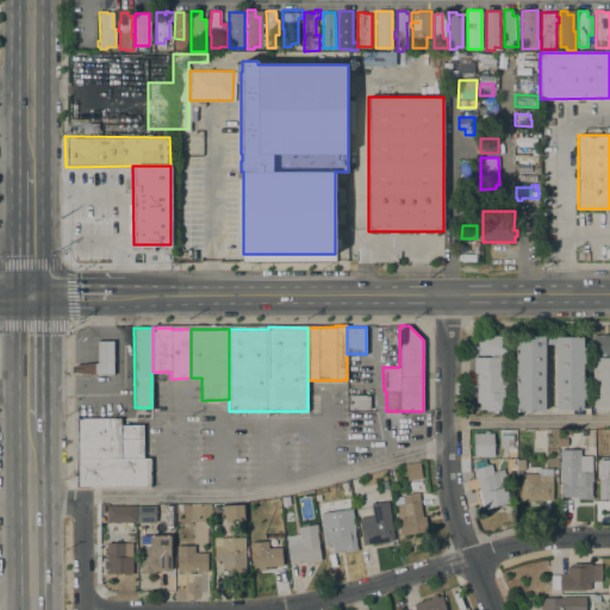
[(492,336),(492,334),(496,334),(496,336),(506,335),(506,355),(500,355),(490,355),(478,355),(478,336),(492,336)]
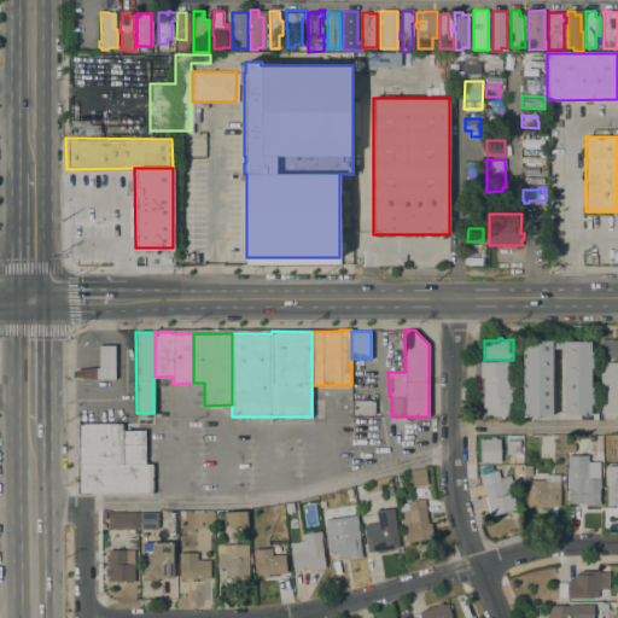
[(610,339),(617,338),(617,339),(617,359),(601,360),(600,339),(610,339)]
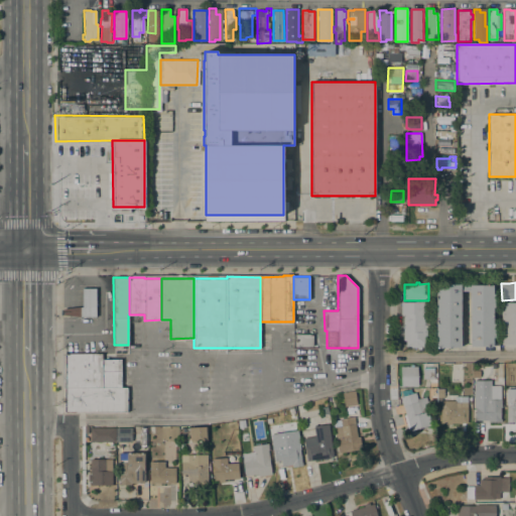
[(461,348),(436,348),(436,284),(461,284),(461,291),(461,348)]
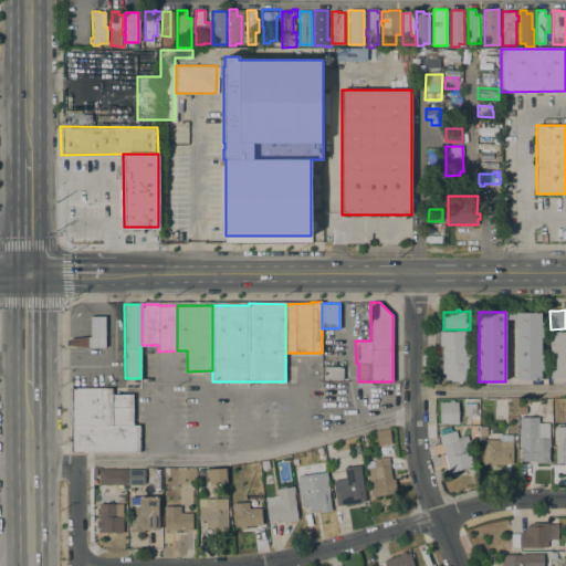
[(515,312),(541,312),(541,322),(543,322),(543,337),(541,337),(541,355),(543,355),(543,370),(541,370),(541,379),(515,379),(515,320),(515,312)]
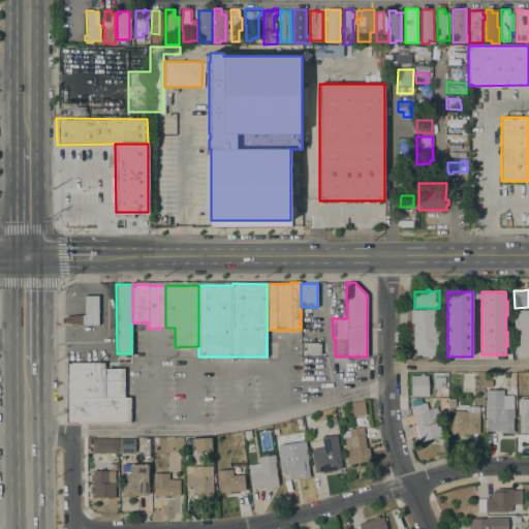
[(98,324),(83,324),(64,323),(65,316),(85,314),(85,296),(98,296),(98,324)]
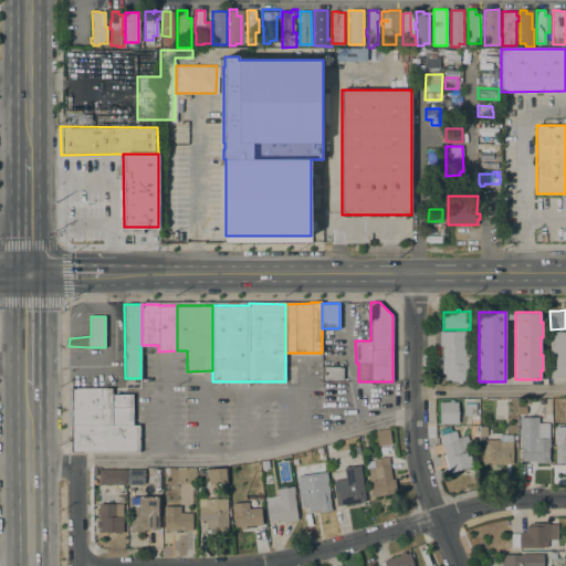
[(442,345),(440,345),(440,332),(470,332),(470,359),(468,359),(468,380),(465,380),(465,381),(461,381),(461,383),(458,383),(458,381),(450,381),(450,379),(444,379),(444,374),(442,374),(442,345)]
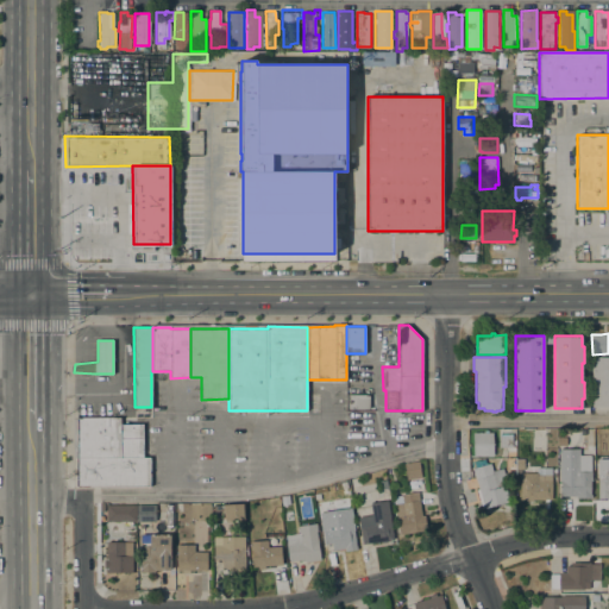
[(608,406),(592,407),(591,357),(608,357),(608,406)]
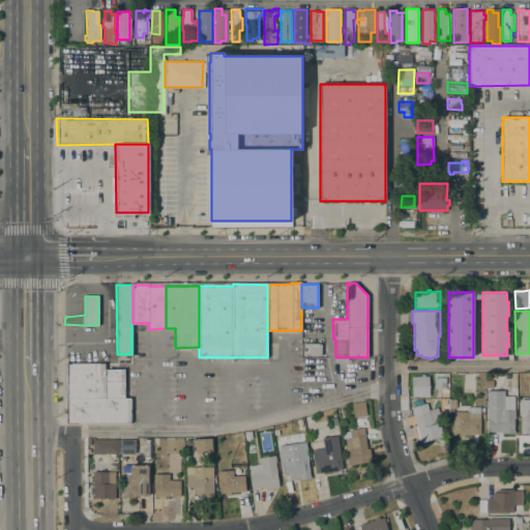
[(321,343),(321,355),(302,355),(302,343),(321,343)]
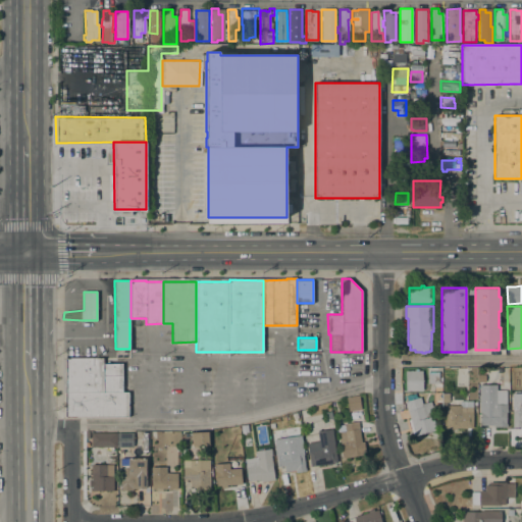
[(65,393),(64,393),(63,358),(103,357),(103,363),(122,363),(122,392),(128,392),(128,416),(65,417),(65,393)]
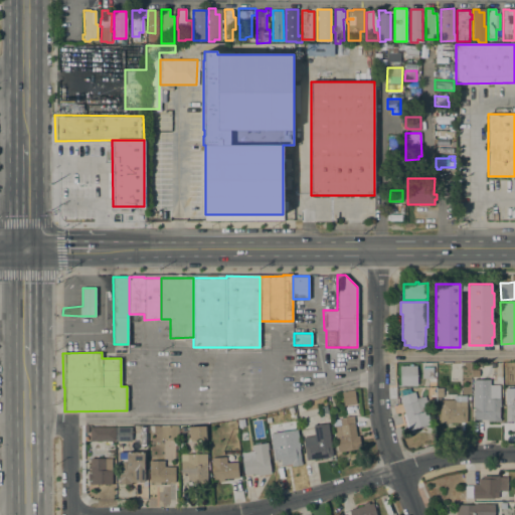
[(417,385),(400,385),(399,366),(408,365),(408,364),(413,364),(413,365),(416,365),(417,385)]
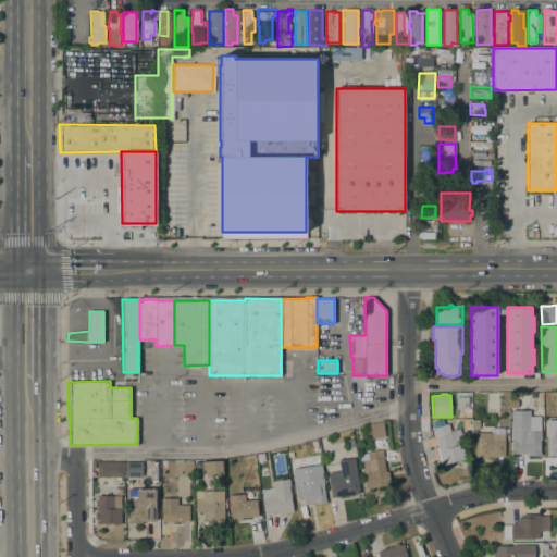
[(456,397),(468,397),(468,409),(457,409),(456,397)]
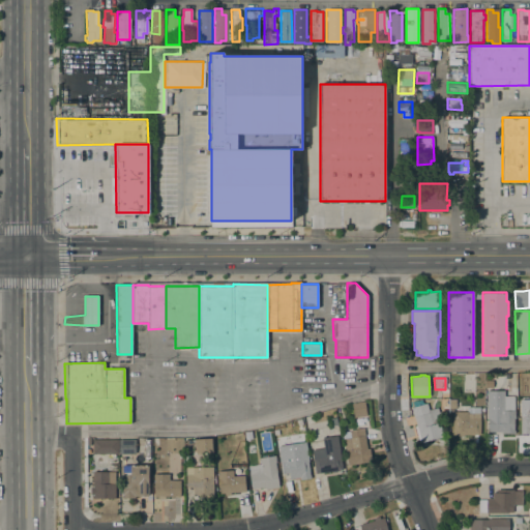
[(487,390),(504,390),(504,396),(513,396),(513,410),(514,410),(514,418),(513,418),(513,431),(514,431),(514,434),(501,434),(501,432),(488,432),(488,419),(487,419),(487,390)]
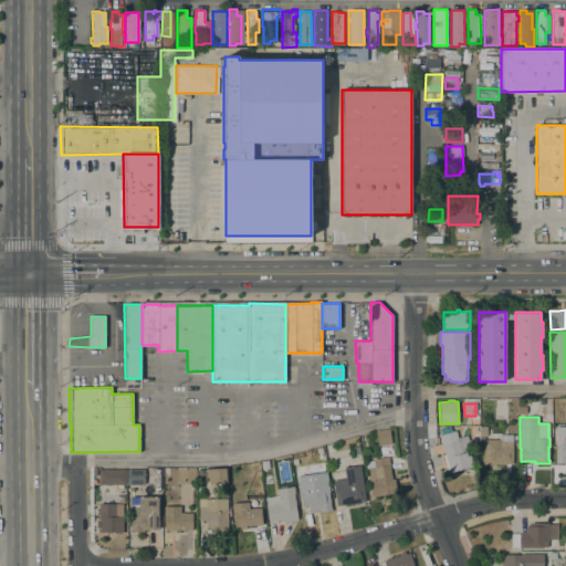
[(565,463),(556,463),(555,444),(556,444),(556,441),(555,441),(555,427),(565,427),(565,463)]
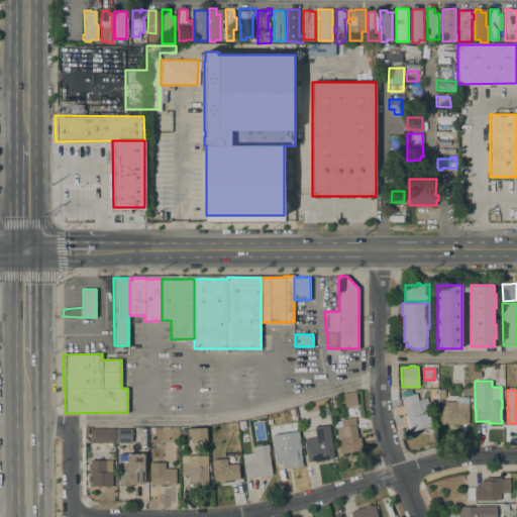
[(343,394),(355,392),(357,405),(345,407),(343,394)]
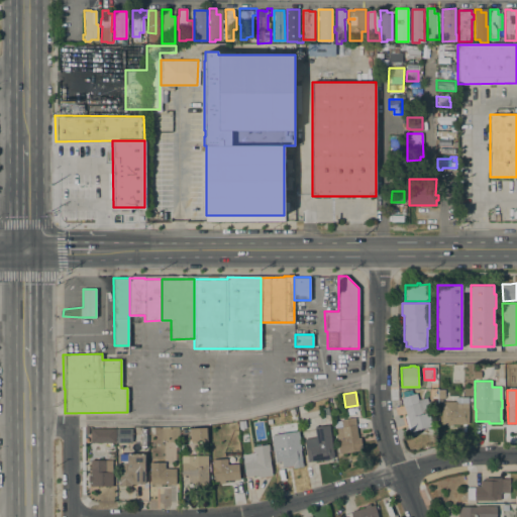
[(401,397),(416,393),(418,400),(426,398),(430,412),(428,413),(432,425),(410,431),(401,397)]
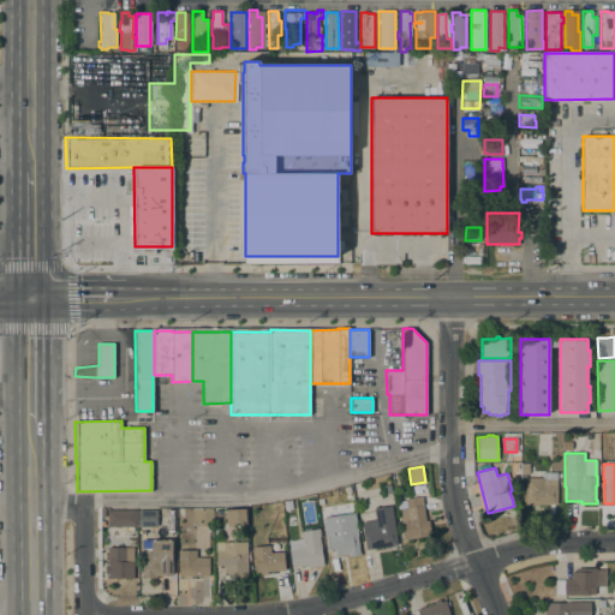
[(557,505),(525,505),(525,478),(542,477),(542,472),(557,472),(557,479),(557,505)]
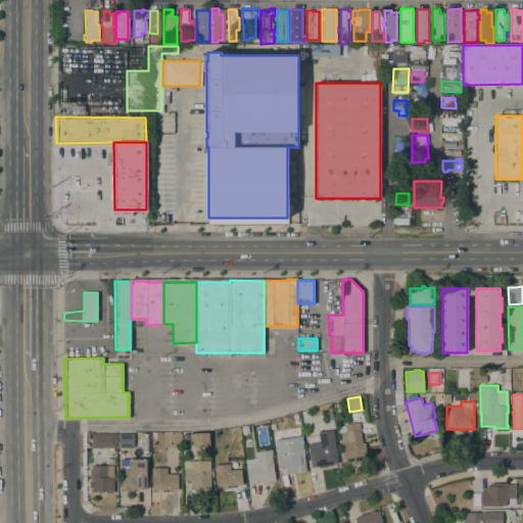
[(338,429),(345,428),(344,425),(359,423),(363,442),(364,442),(366,454),(350,457),(350,458),(343,459),(338,429)]
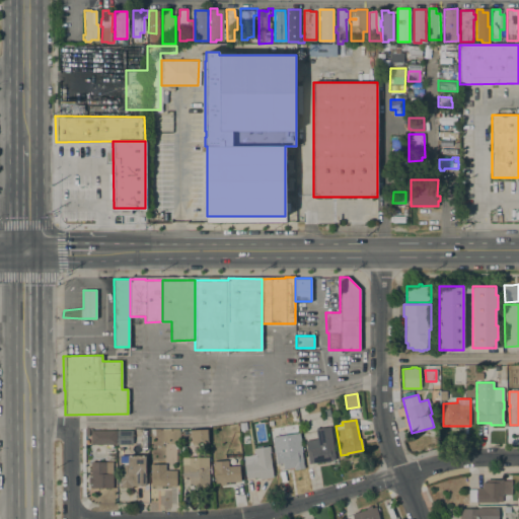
[(271,441),(268,426),(273,425),(276,441),(271,441)]
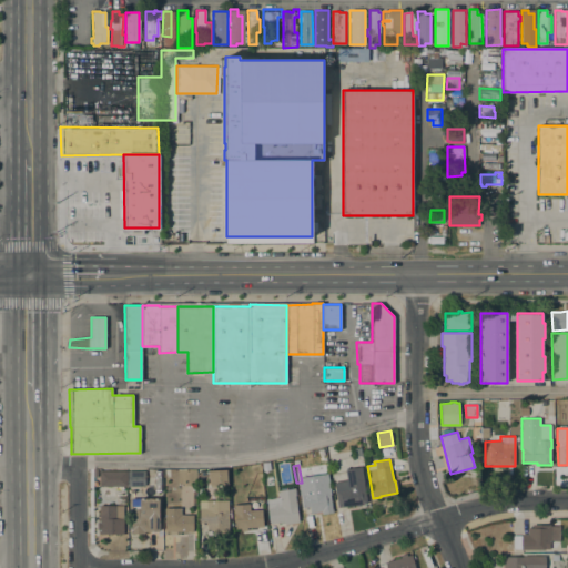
[(366,503),(361,504),(361,506),(356,506),(356,505),(337,507),(334,483),(333,475),(346,473),(345,469),(362,467),(366,503)]
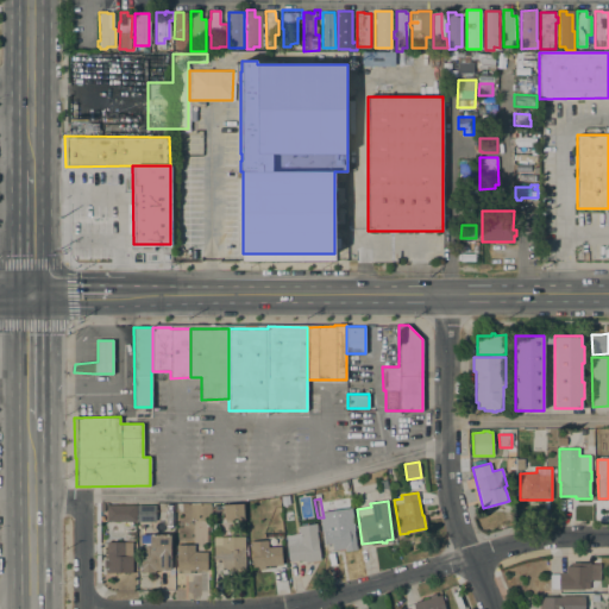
[(243,503),(244,520),(225,521),(225,518),(212,518),(211,506),(223,506),(223,504),(243,503)]
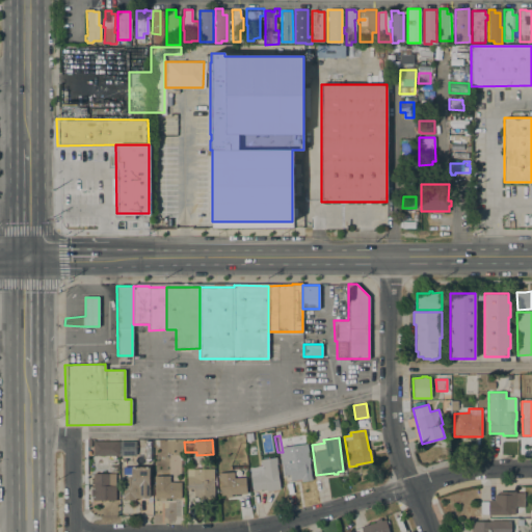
[(92,455),(92,441),(120,441),(120,455),(92,455)]
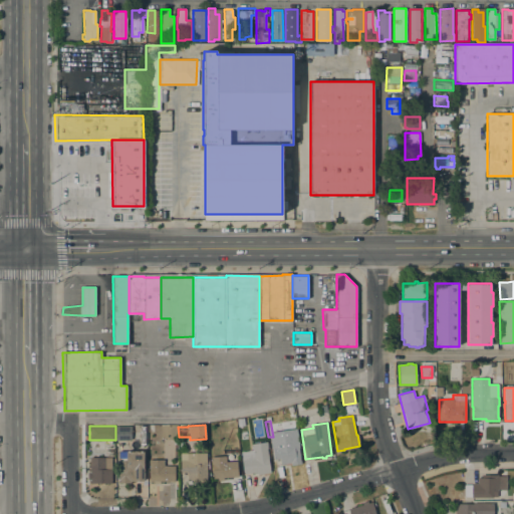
[(115,426),(131,426),(131,440),(115,440),(115,426)]
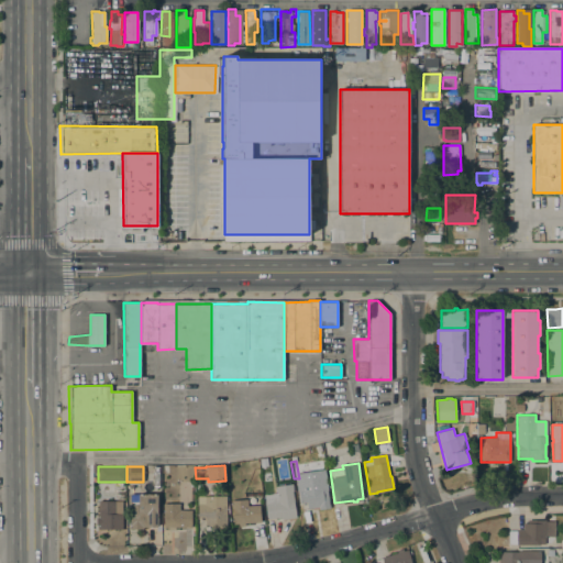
[(319,509),(319,507),(308,508),(307,501),(300,503),(297,488),(305,487),(304,476),(320,474),(321,485),(326,485),(326,490),(327,490),(330,508),(319,509)]
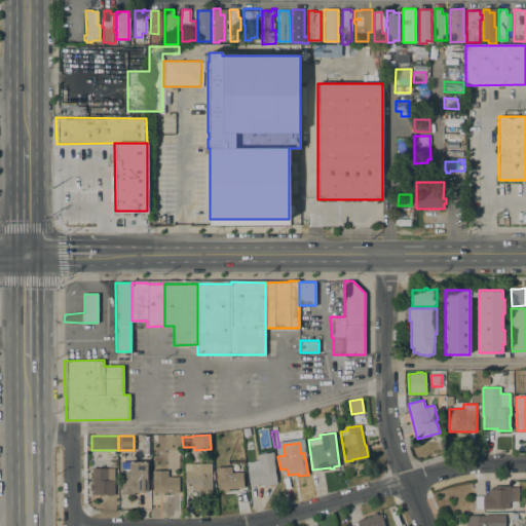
[(276,483),(264,485),(264,483),(250,485),(247,462),(258,460),(257,454),(272,452),(274,459),(273,459),(276,483)]
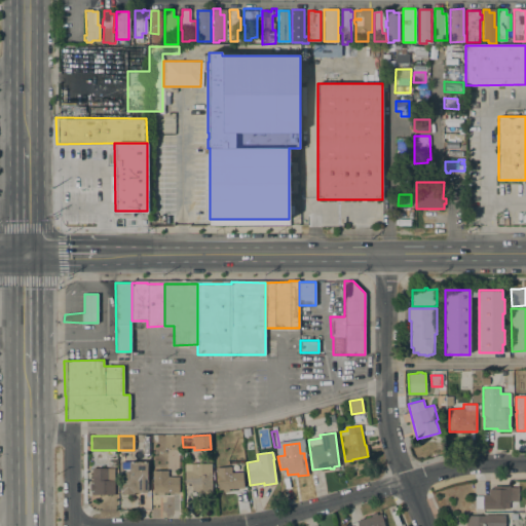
[(121,472),(121,461),(147,461),(147,491),(138,491),(138,492),(134,492),(134,494),(120,494),(120,491),(121,491),(121,478),(120,478),(120,472),(121,472)]
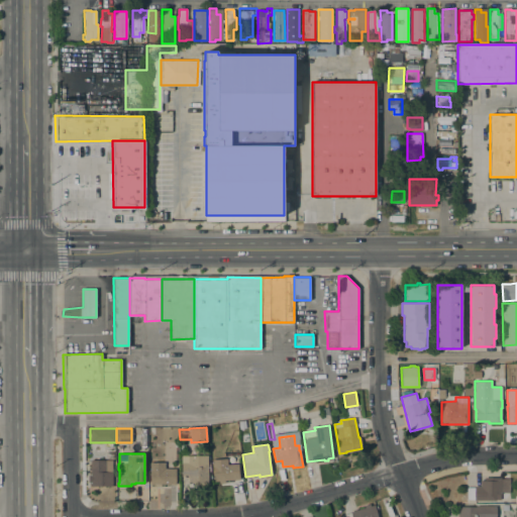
[(208,485),(192,485),(192,482),(188,482),(188,477),(182,477),(181,462),(182,462),(182,453),(202,453),(202,458),(207,458),(208,485)]
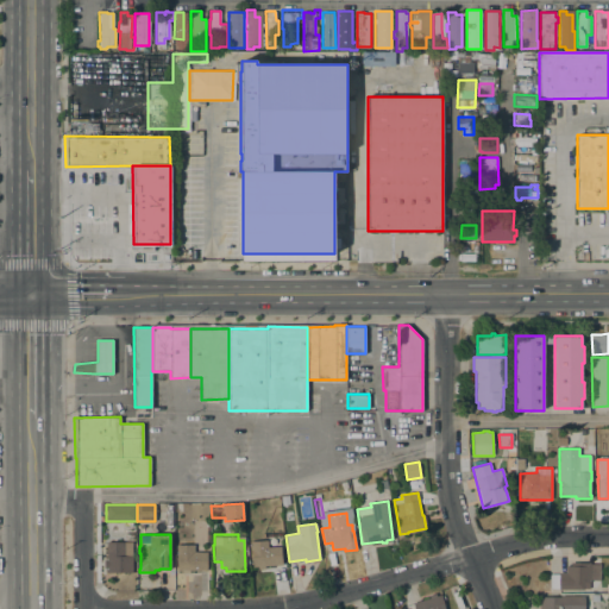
[(264,566),(264,569),(258,569),(257,566),(253,566),(251,550),(250,550),(250,541),(267,540),(268,547),(281,546),(282,564),(264,566)]
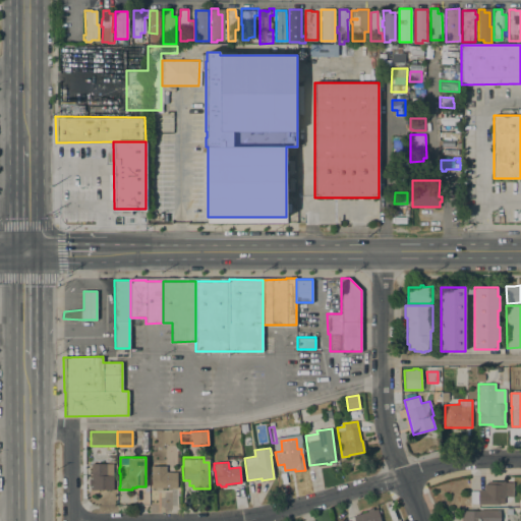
[(113,489),(91,489),(91,485),(89,485),(89,478),(91,478),(91,464),(113,463),(113,489)]
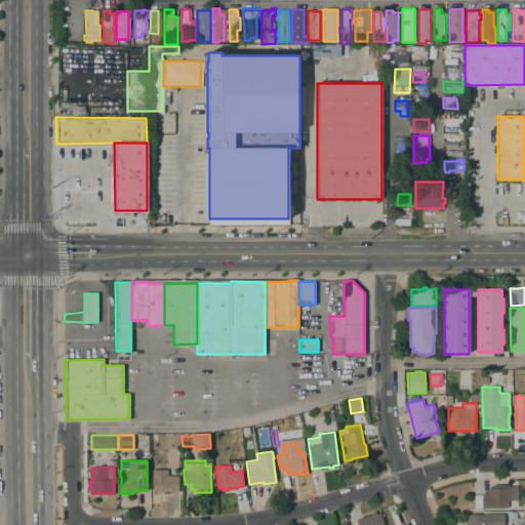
[(163,492),(163,493),(157,494),(157,491),(153,491),(153,477),(152,477),(152,470),(167,470),(167,476),(178,476),(178,491),(163,492)]
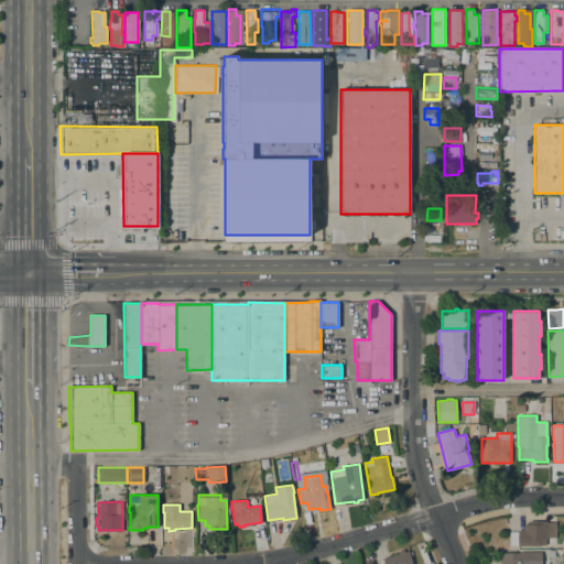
[(555,521),(555,538),(546,538),(546,540),(545,540),(545,545),(541,545),(541,546),(517,546),(517,545),(509,545),(509,531),(517,531),(517,530),(523,530),(523,524),(529,524),(529,521),(546,521),(555,521)]
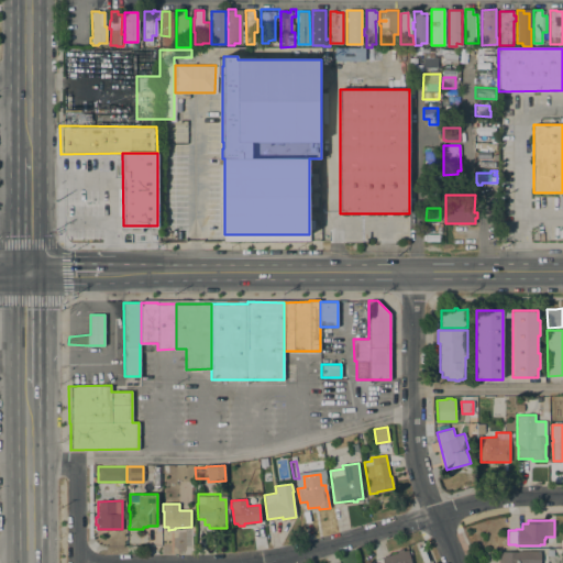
[(397,552),(396,550),(403,549),(404,551),(408,550),(411,562),(383,562),(382,558),(397,552)]
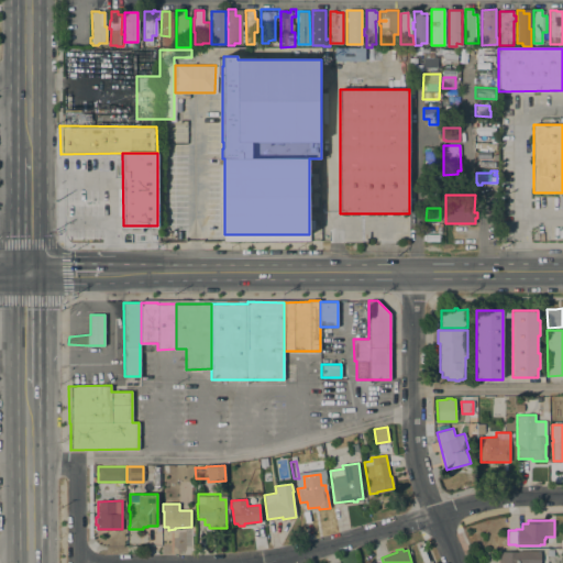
[(518,552),(518,551),(540,551),(540,562),(498,562),(498,552),(518,552)]
